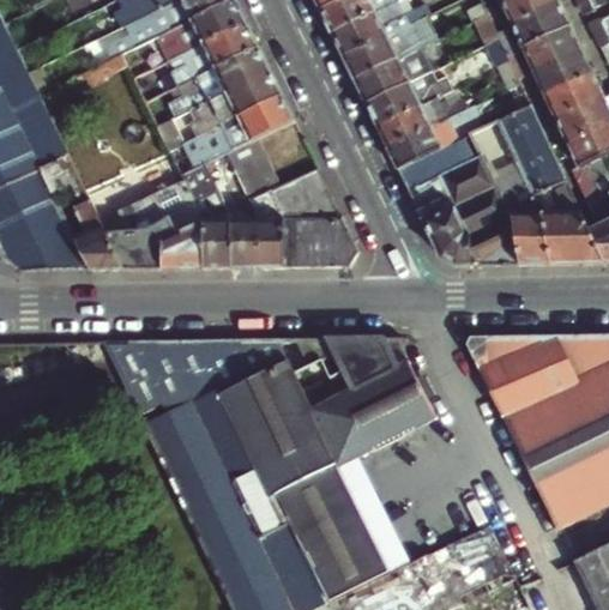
[(108,0),(120,24),(169,0),(108,0)]
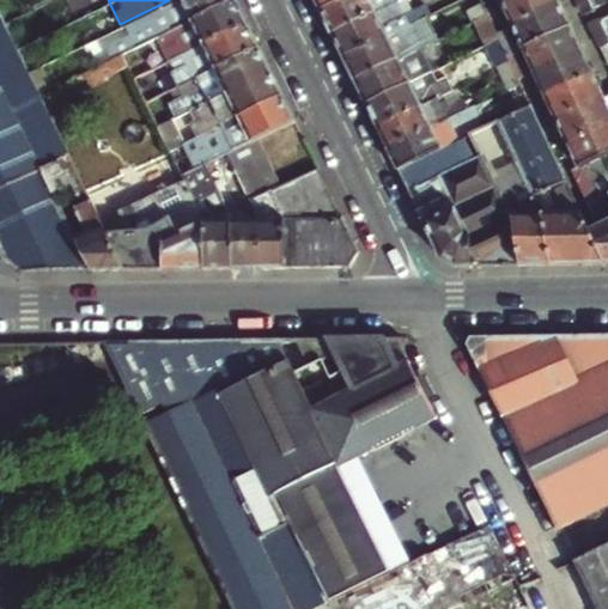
[(169,28),(224,0),(169,0),(120,24),(117,25),(123,38),(128,36),(164,18),(169,28)]
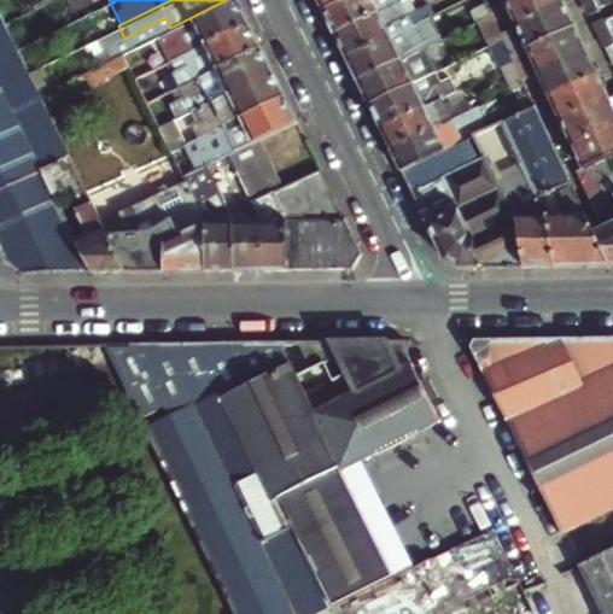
[(180,56),(247,23),(237,0),(226,0),(170,28),(159,33),(165,45),(138,58),(146,72),(180,56)]
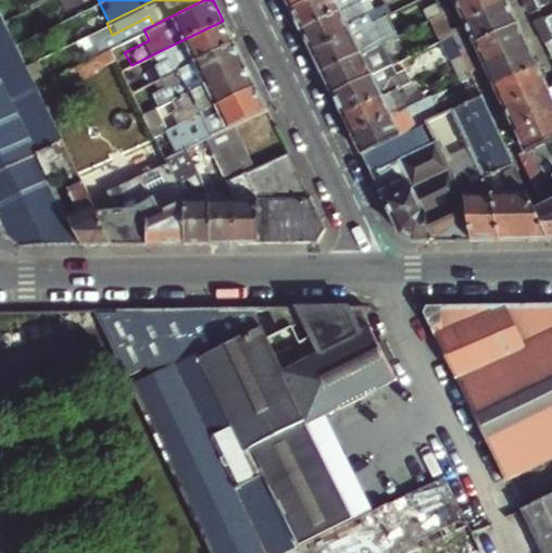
[(301,0),(287,7),(298,28),(355,0),(301,0)]
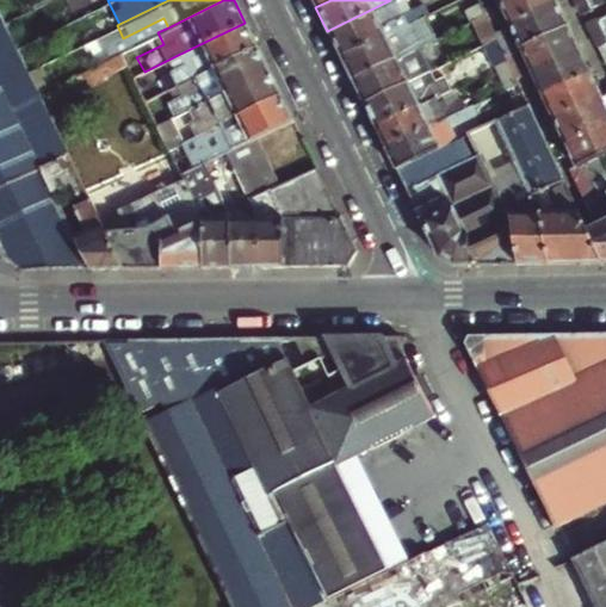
[(390,0),(327,31),(339,55),(404,23),(394,0),(390,0)]
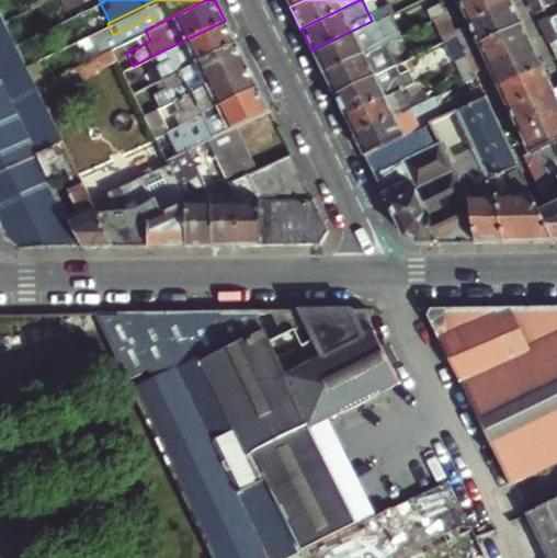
[(454,0),(465,21),(509,0),(454,0)]
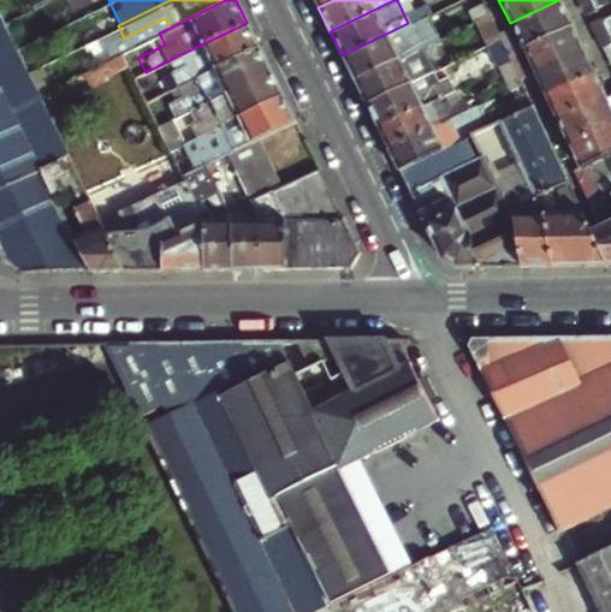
[(510,23),(521,47),(569,23),(558,0),(510,23)]
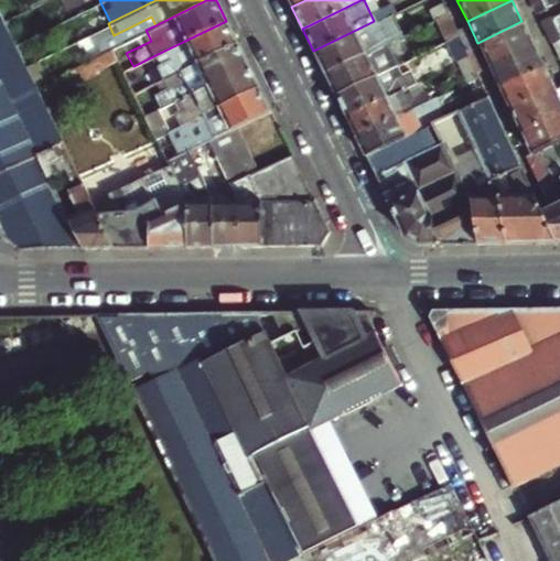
[(530,0),(536,11),(542,7),(542,6),(540,0),(530,0)]
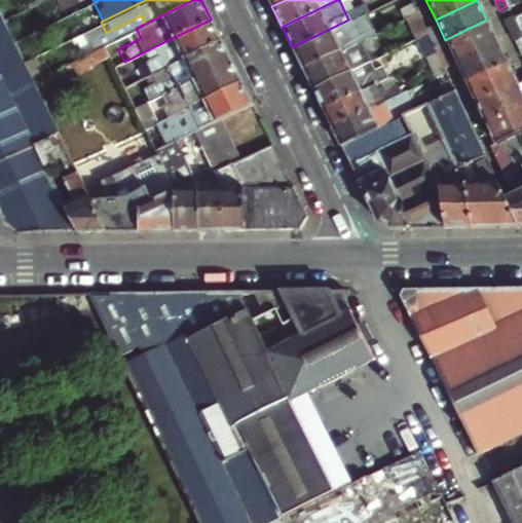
[(399,8),(403,17),(416,11),(412,4),(411,2),(399,8)]
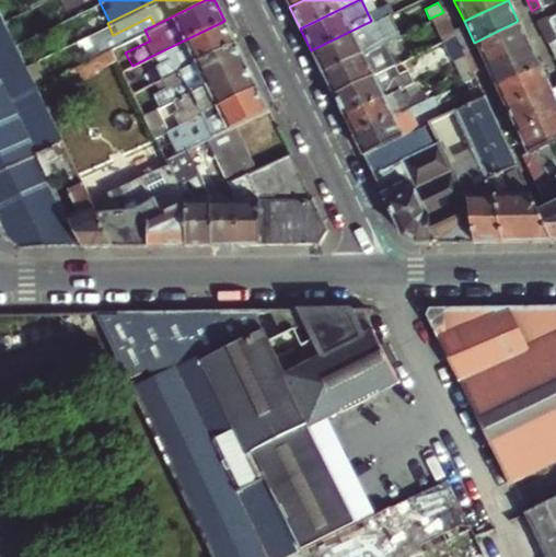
[(555,10),(544,16),(554,37),(555,35),(555,10)]
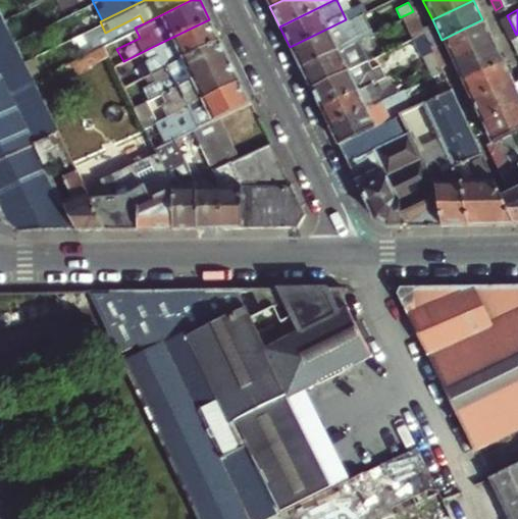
[(346,19),(290,47),(300,66),(355,40),(371,32),(361,12),(346,19)]
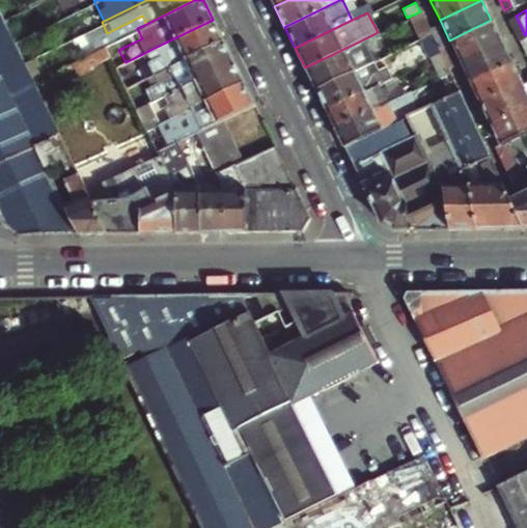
[(516,16),(515,14),(506,18),(517,39),(525,35),(516,16)]
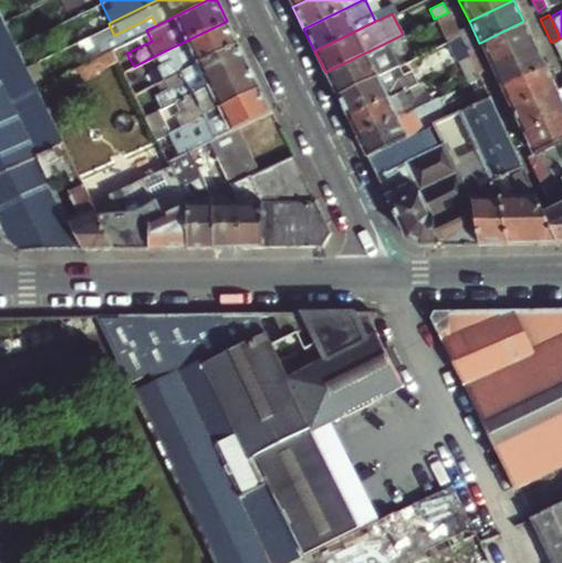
[(146,30),(156,25),(152,17),(118,33),(123,42),(146,30)]
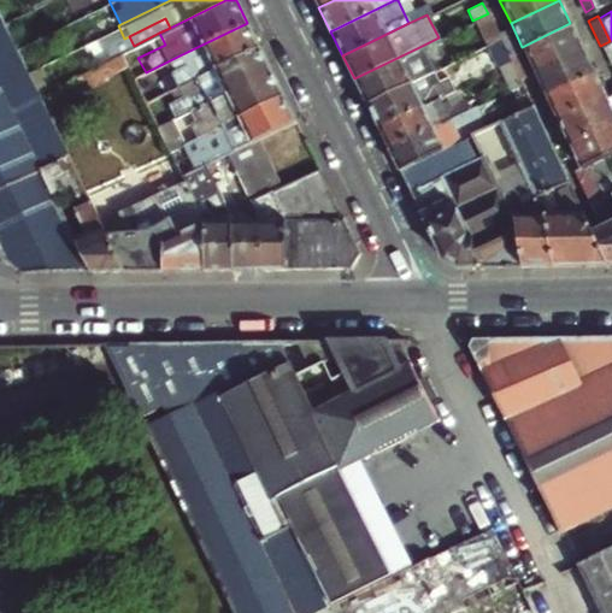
[(71,240),(59,216),(51,199),(36,168),(65,153),(40,102),(35,94),(25,72),(13,47),(0,21),(0,258),(1,260),(17,270),(86,269),(71,240)]
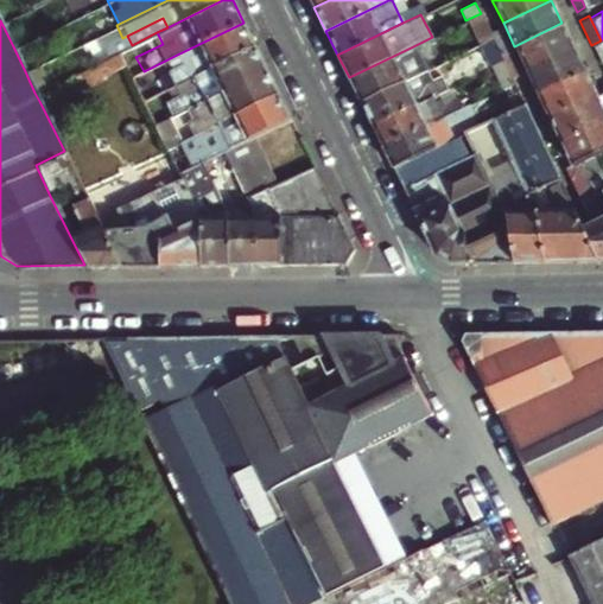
[(254,45),(243,23),(177,55),(182,65),(148,82),(154,94),(175,84),(195,74),(254,45)]
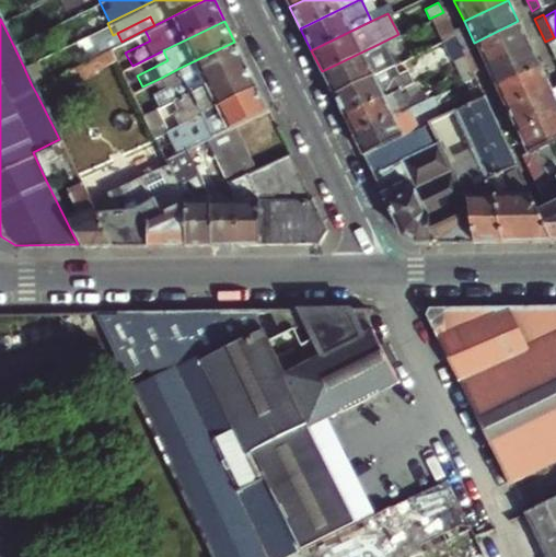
[(474,43),(484,64),(529,43),(518,21),(474,43)]
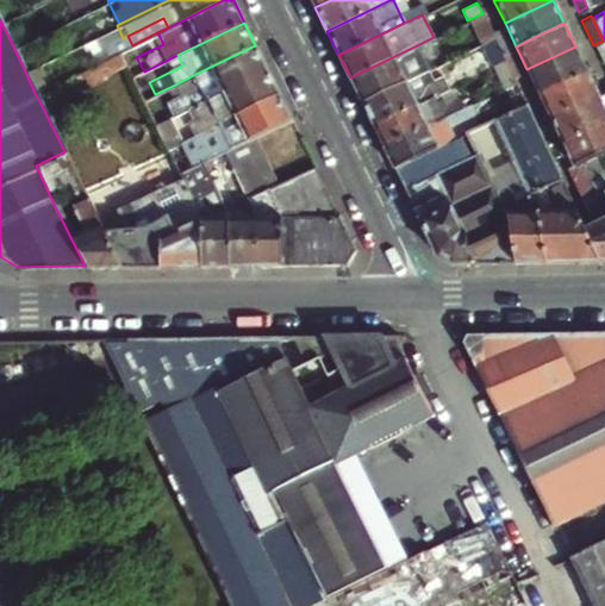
[(510,49),(499,26),(490,30),(493,37),(500,52),(510,49)]
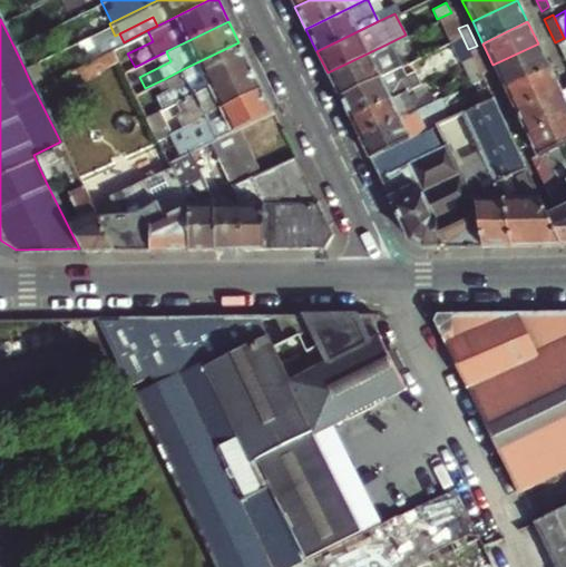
[(461,35),(448,41),(458,62),(471,56),(468,49),(461,35)]
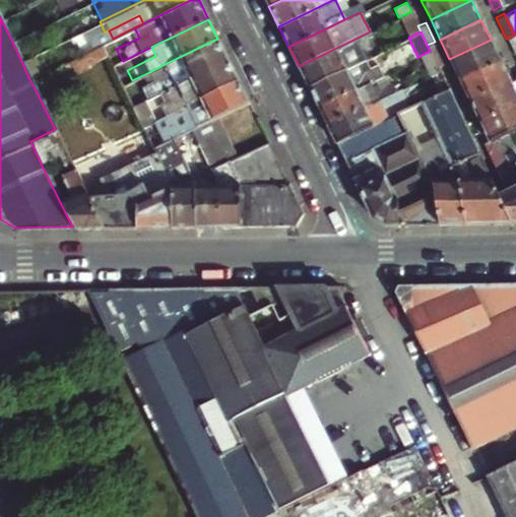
[(515,40),(514,35),(506,39),(513,54),(515,59),(515,58),(515,40)]
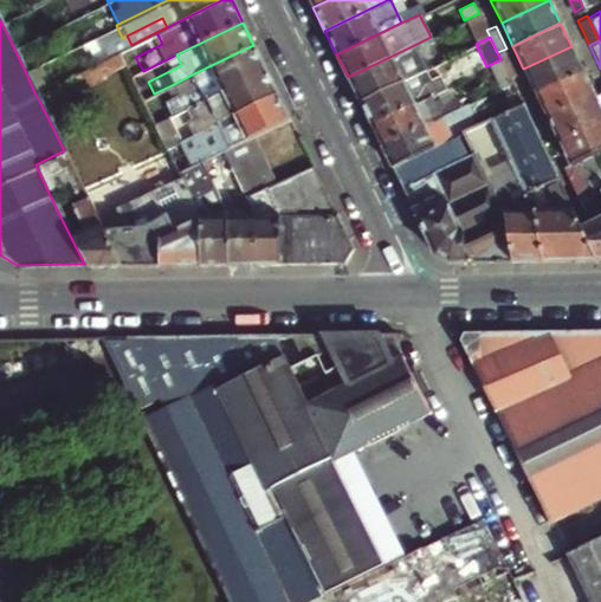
[(200,99),(265,68),(253,45),(194,73),(199,84),(179,94),(163,102),(169,115),(200,99)]
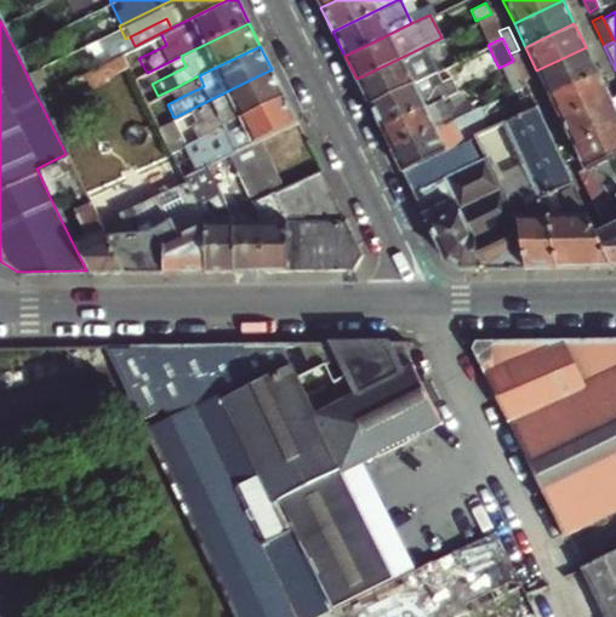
[(357,79),(368,103),(427,74),(434,70),(422,47),(357,79)]
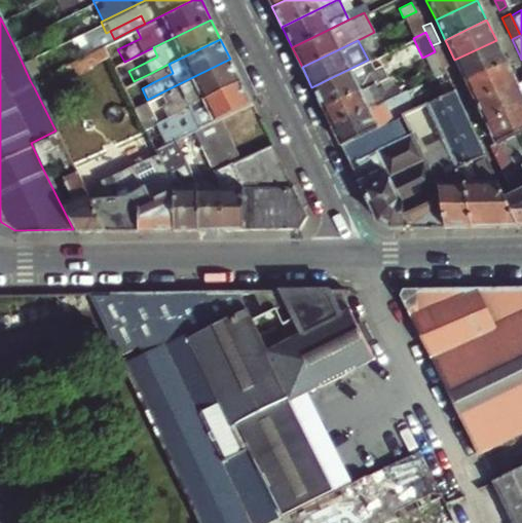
[(496,40),(454,60),(464,80),(506,62),(496,40)]
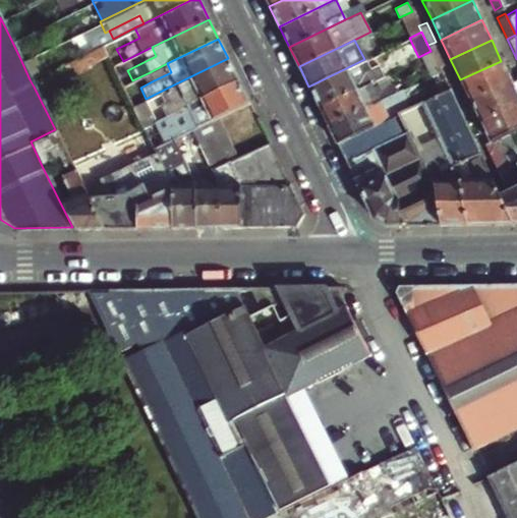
[(104,53),(100,45),(42,73),(30,79),(34,87),(104,53)]
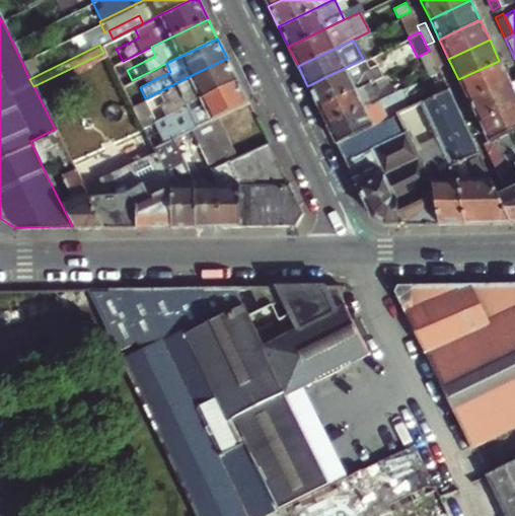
[(123,61),(127,70),(155,56),(151,47),(123,61)]
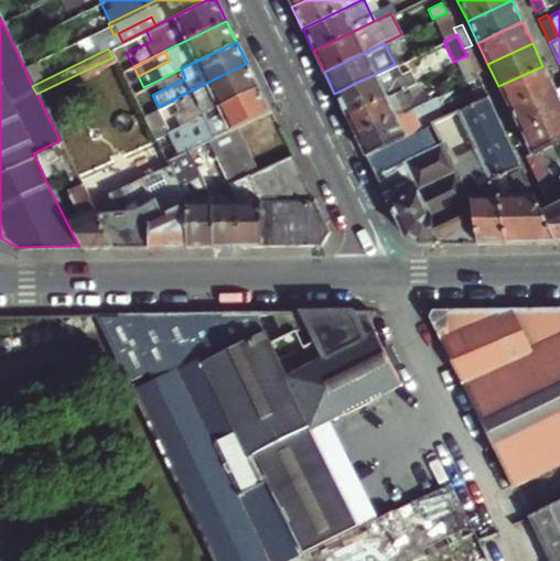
[(474,71),(466,55),(453,62),(463,82),(476,76),(474,71)]
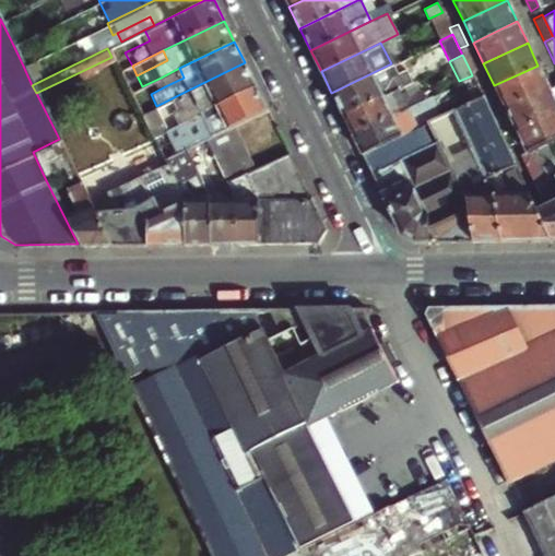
[(45,79),(35,59),(23,66),(32,85),(45,79)]
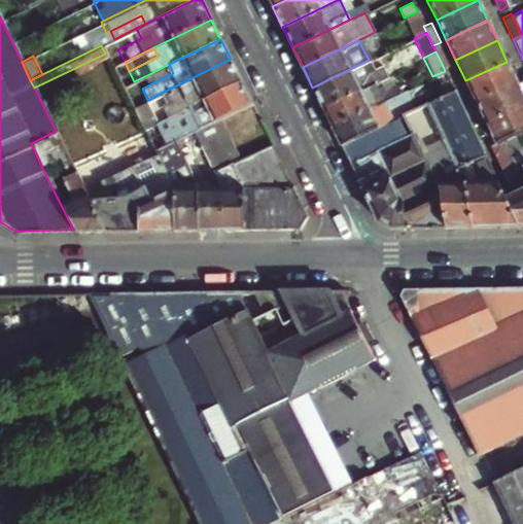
[(185,107),(240,80),(231,59),(174,86),(179,96),(164,103),(169,115),(185,107)]
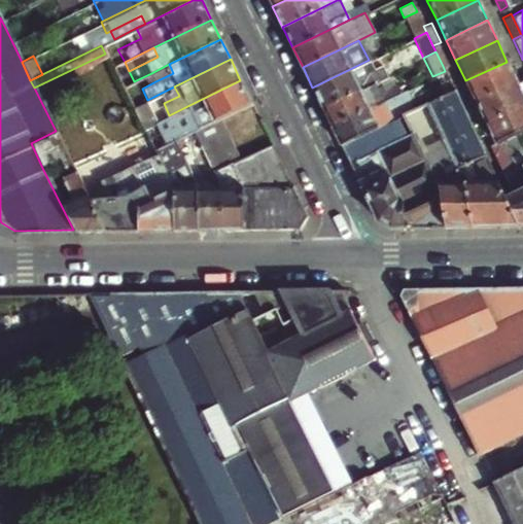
[(369,60),(362,63),(367,71),(373,68),(369,60)]
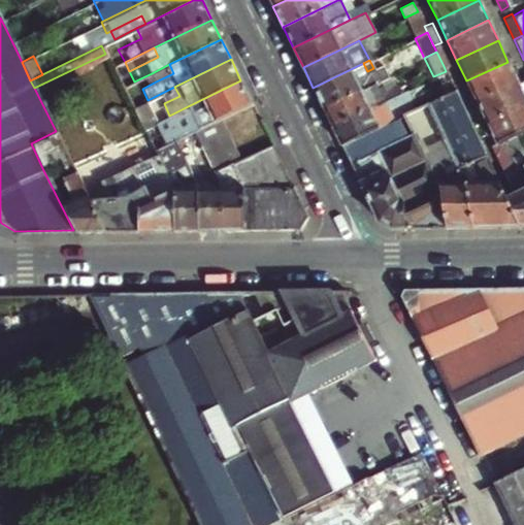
[(508,62),(466,80),(476,101),(518,81),(508,62)]
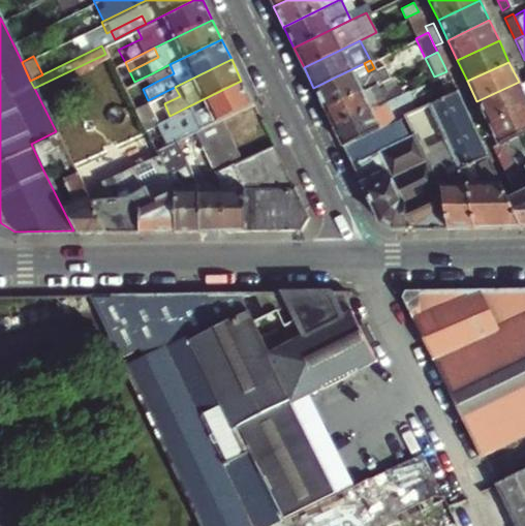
[(364,63),(313,88),(322,107),(379,80),(387,76),(381,65),(374,68),(368,71),(364,63)]
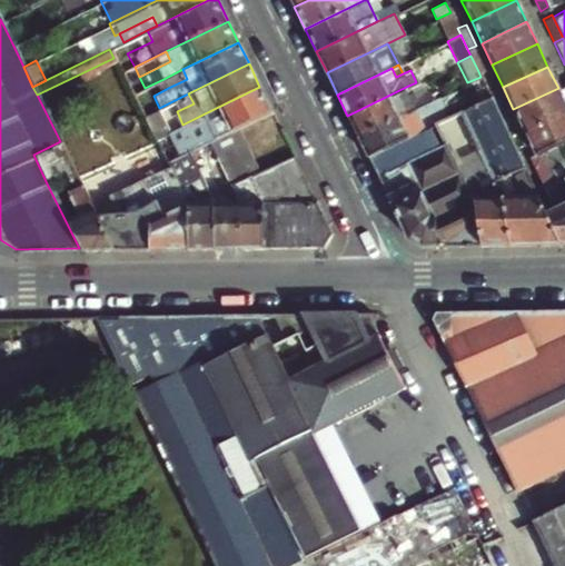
[(486,68),(478,71),(481,77),(488,93),(496,90),(486,68)]
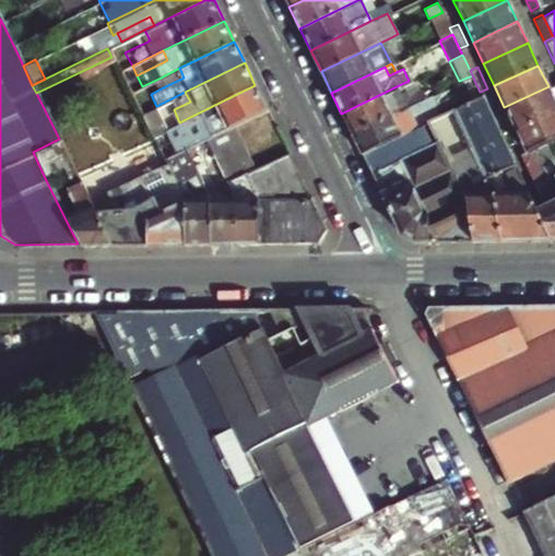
[(184,78),(179,68),(161,78),(165,86),(184,78)]
